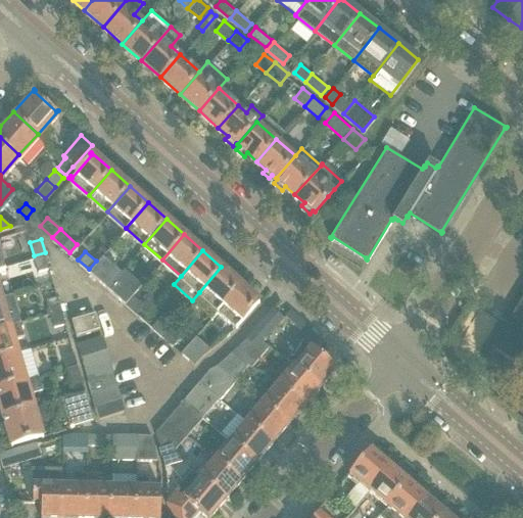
[(45,252),(34,255),(38,269),(49,266),(45,252)]
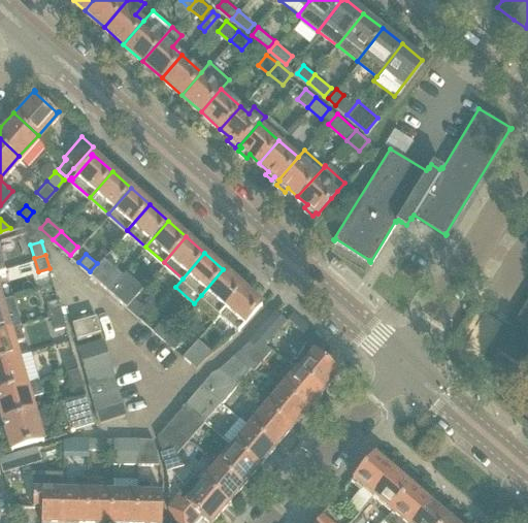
[(97,263),(90,271),(108,289),(122,273),(103,257),(97,263)]
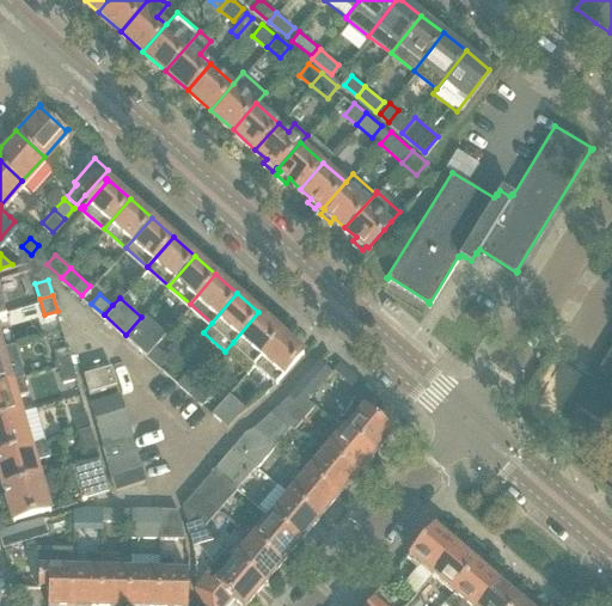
[(233,342),(254,361),(280,331),(258,312),(233,342)]
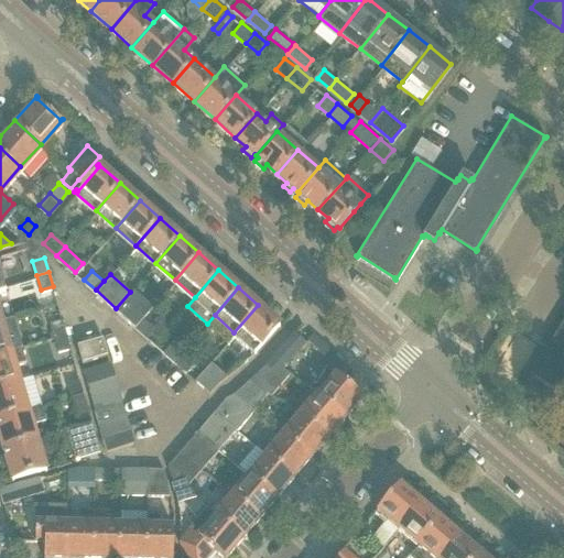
[(136,325),(143,316),(152,306),(132,290),(130,292),(116,308),(136,325)]
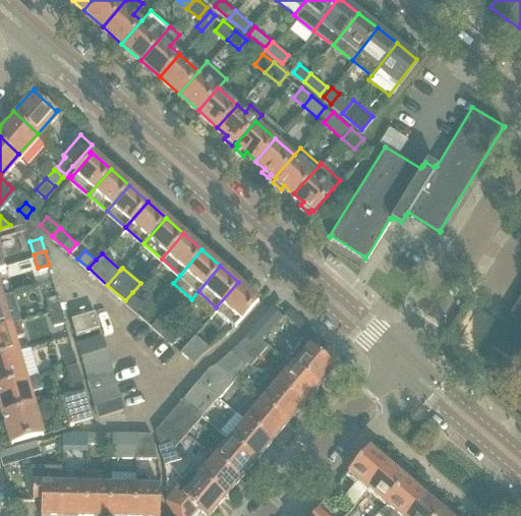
[(238,282),(216,307),(236,325),(237,324),(235,322),(255,299),(257,300),(258,299),(238,282)]
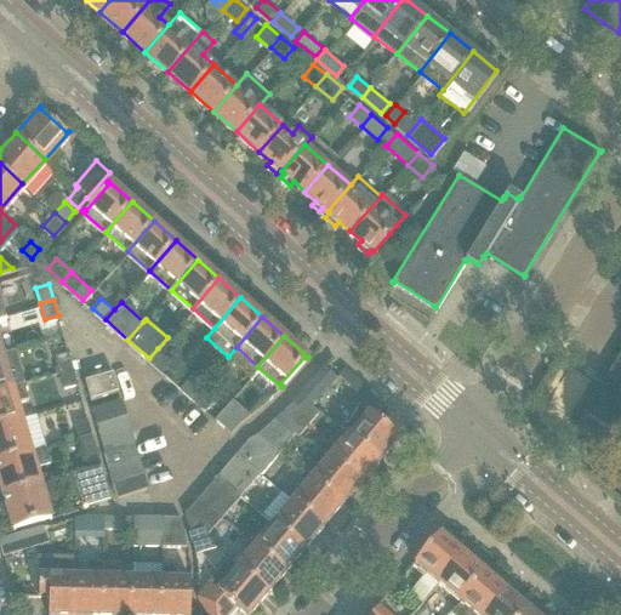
[(3,349),(0,351),(0,386),(23,380),(24,380),(15,347),(3,349)]
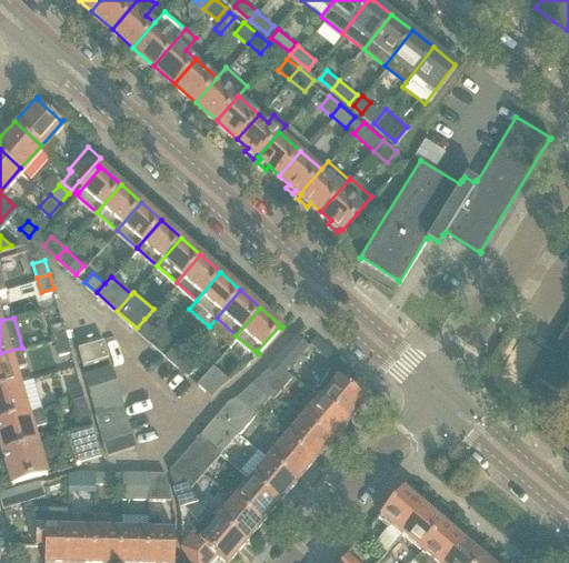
[(568,318),(535,374),(568,395),(568,318)]
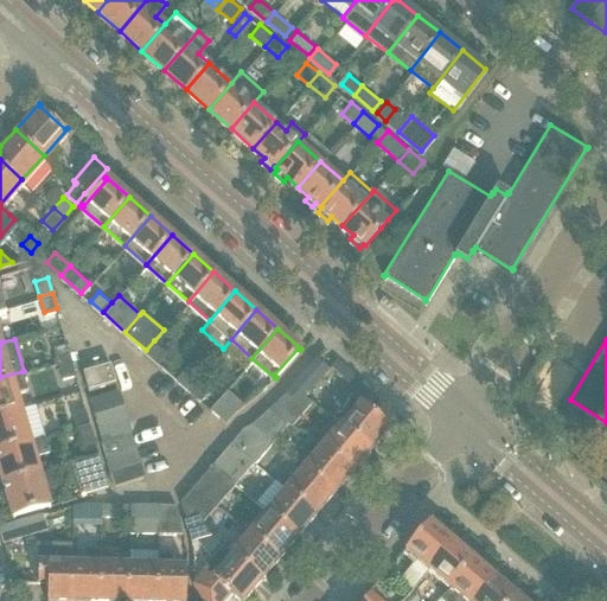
[(154,340),(146,350),(158,360),(166,351),(154,340)]
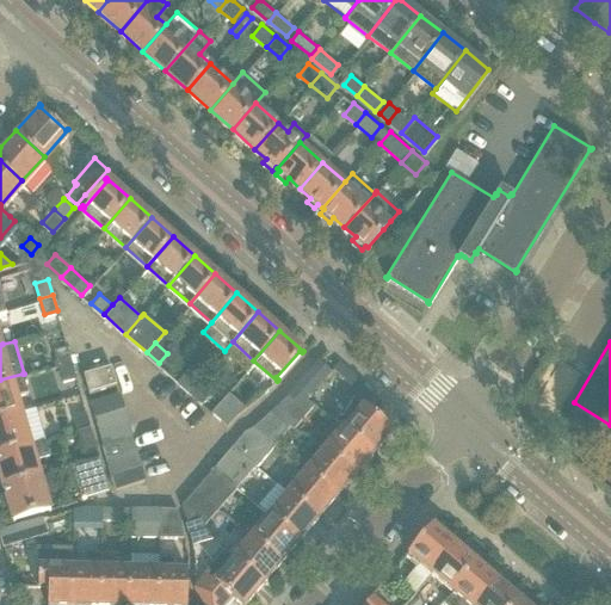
[(54,347),(59,360),(71,357),(67,344),(54,347)]
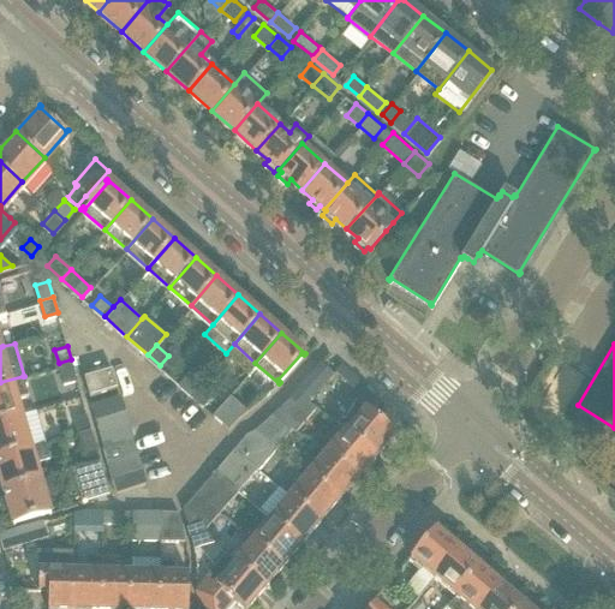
[(71,359),(59,363),(64,380),(76,376),(71,359)]
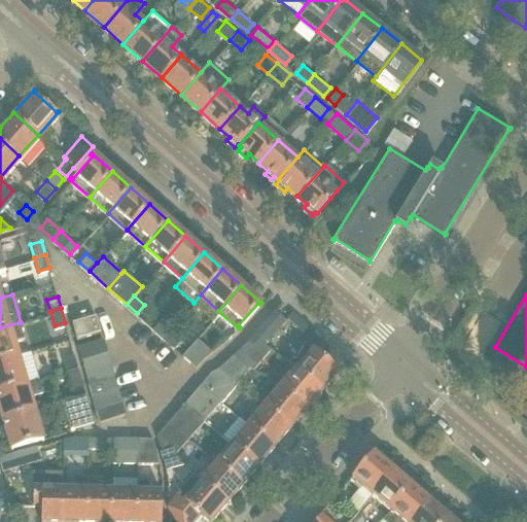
[(274,309),(249,338),(258,347),(264,342),(284,317),(274,309)]
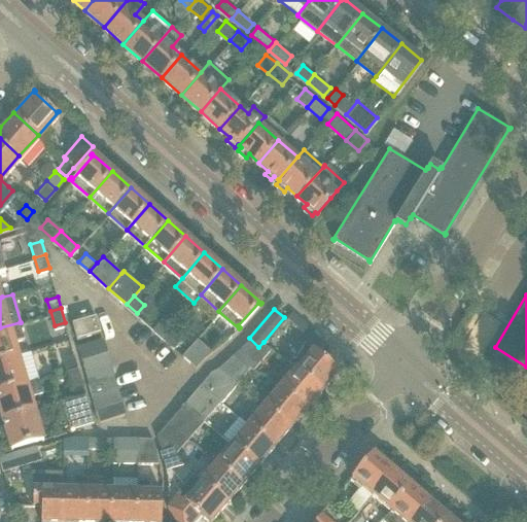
[(292,310),(287,316),(309,334),(314,328),(292,310)]
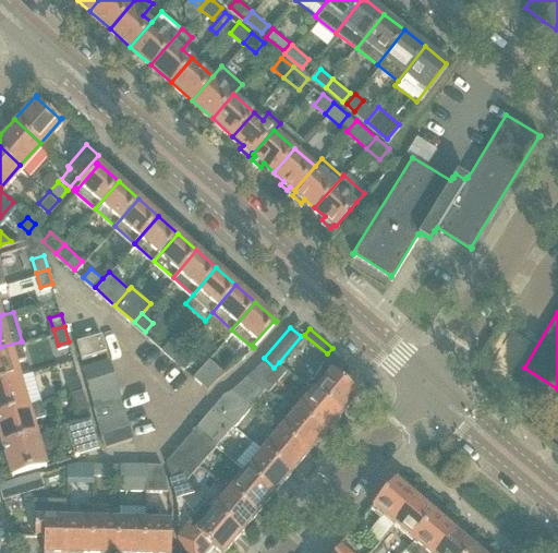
[(101,333),(75,340),(81,355),(81,357),(106,349),(101,333)]
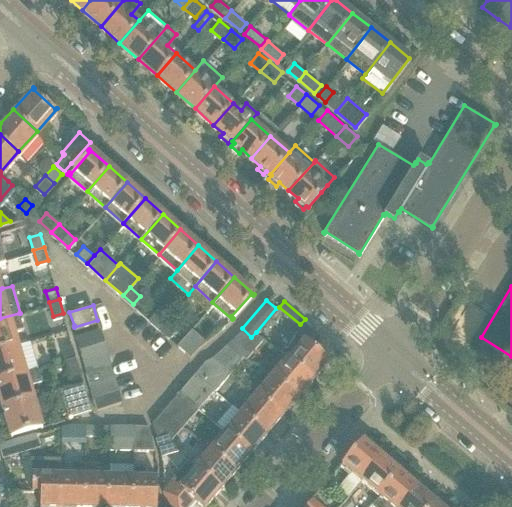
[(156,309),(148,318),(159,327),(166,319),(169,314),(159,305),(156,309)]
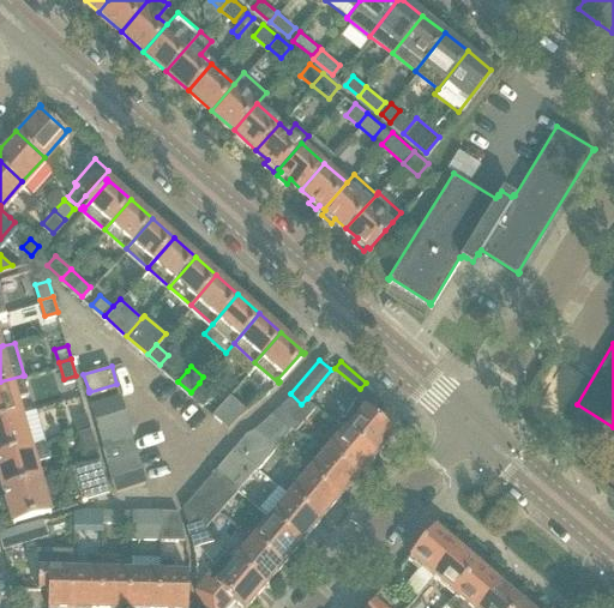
[(23,375),(0,381),(0,417),(22,411),(17,395),(28,391),(23,375)]
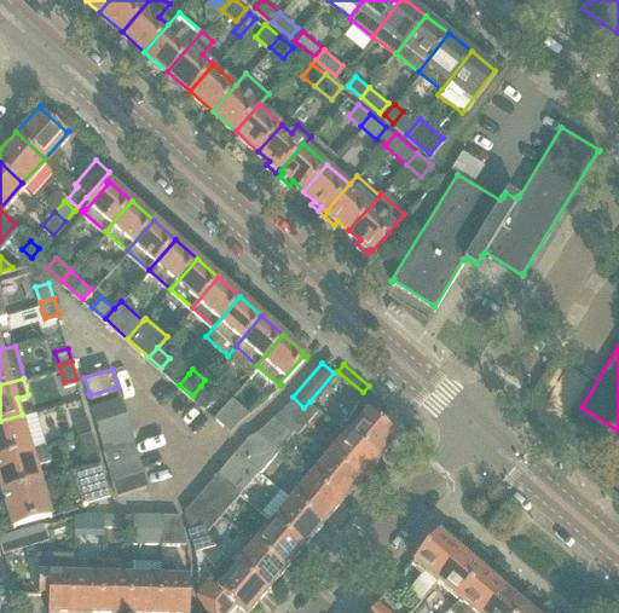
[(363,392),(339,421),(347,427),(379,454),(397,432),(366,406),(379,393),(369,385),(369,386),(363,392)]
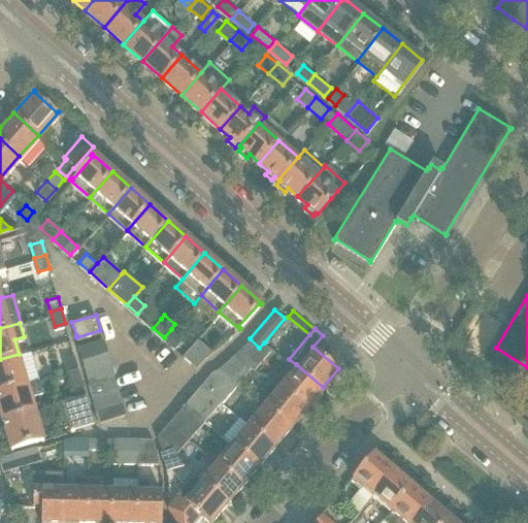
[(171,329),(164,337),(174,347),(182,338),(171,329)]
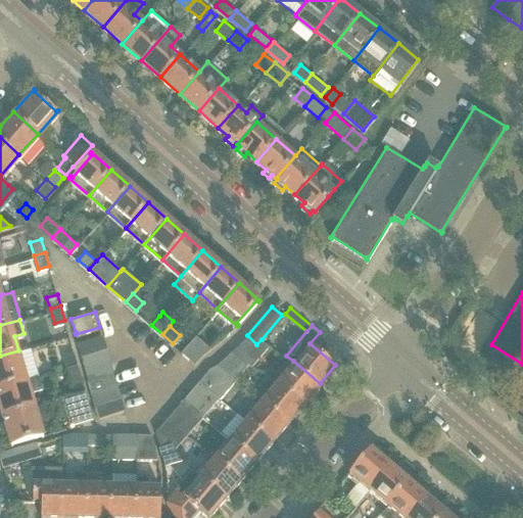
[(77,340),(80,352),(105,345),(101,333),(77,340)]
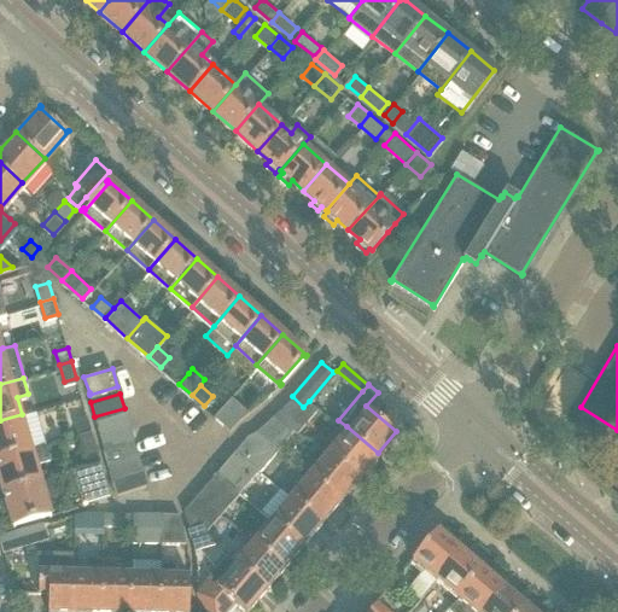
[(232,396),(215,415),(229,427),(238,419),(249,411),(232,396)]
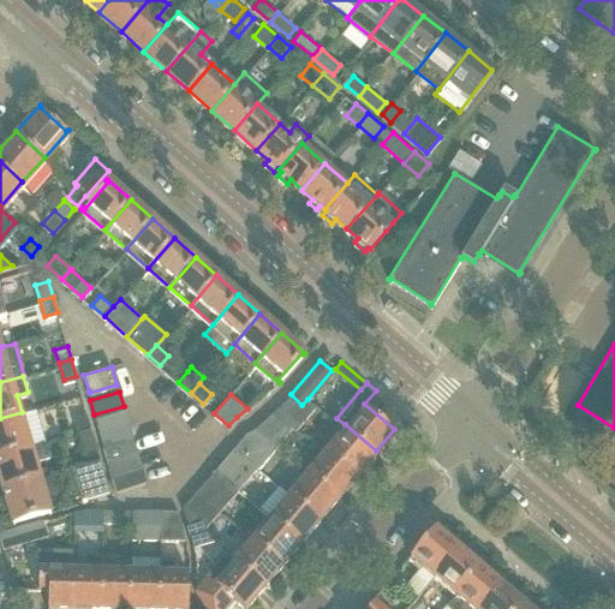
[(291,394),(275,410),(291,424),(296,428),(315,405),(308,399),(302,405),(291,394)]
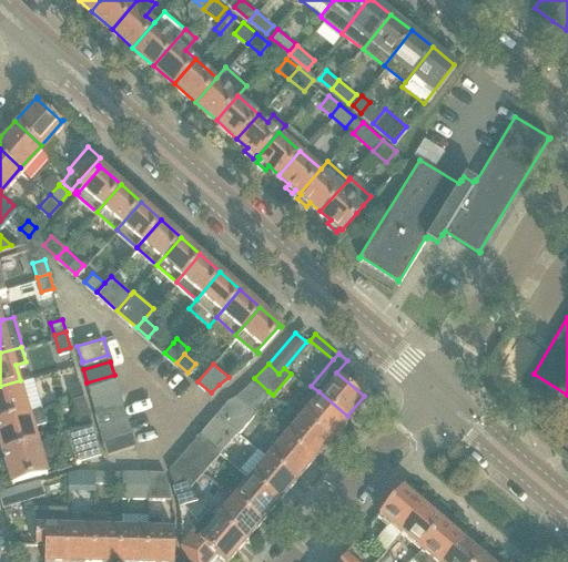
[(87,382),(91,396),(118,388),(114,375),(87,382)]
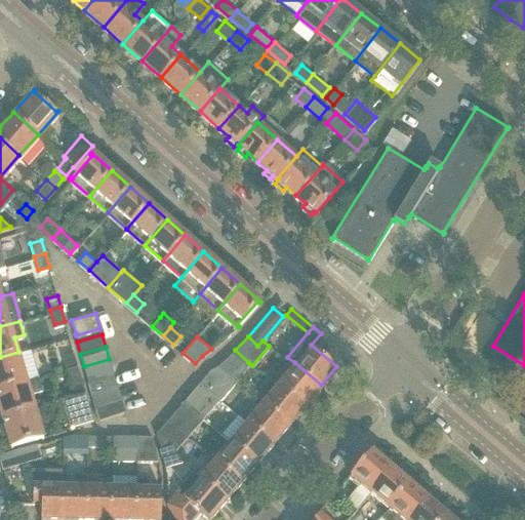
[(18,352),(0,357),(0,386),(27,378),(38,375),(30,348),(18,352)]
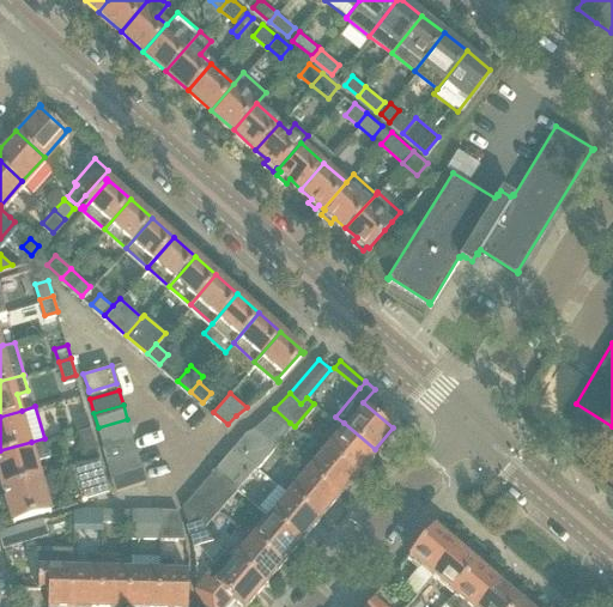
[(274,408),(254,428),(274,443),(290,423),(274,408)]
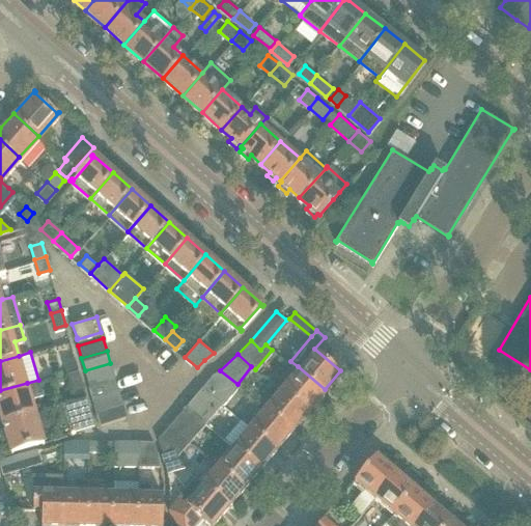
[(74,355),(62,358),(66,371),(78,367),(74,355)]
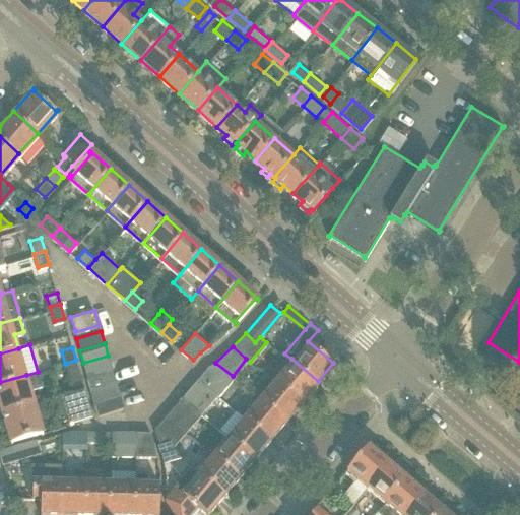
[(83,363),(87,375),(112,368),(108,356),(83,363)]
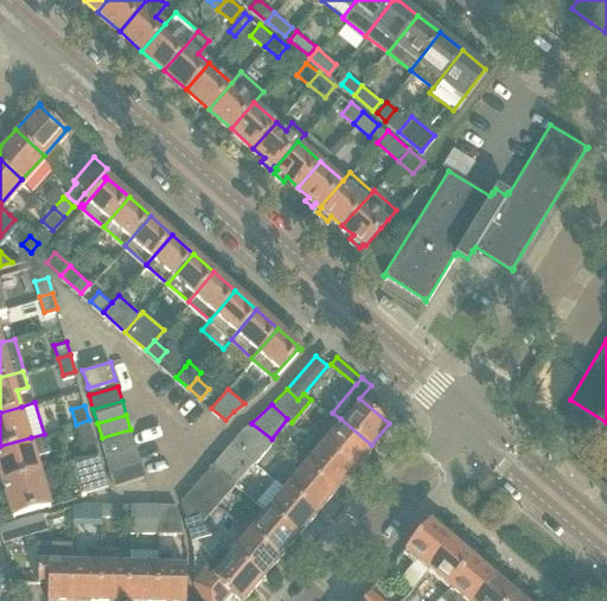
[(340,419),(321,441),(352,467),(362,456),(363,458),(370,449),(369,448),(371,445),(340,419)]
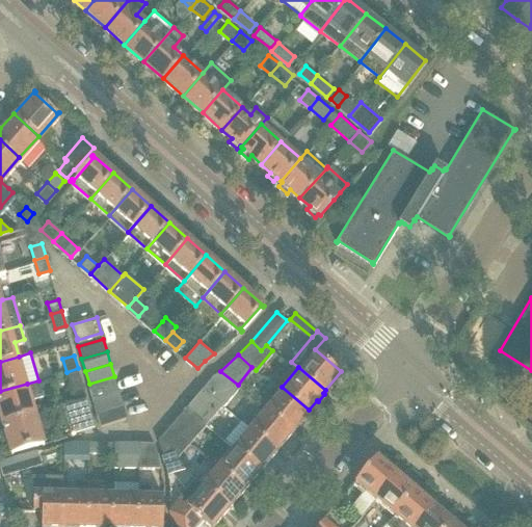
[(65,372),(72,392),(84,389),(78,368),(67,372),(65,372)]
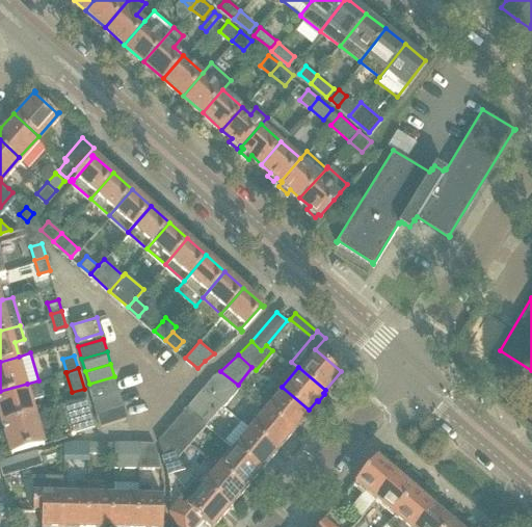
[(213,373),(204,385),(222,401),(223,402),(238,385),(220,371),(213,373)]
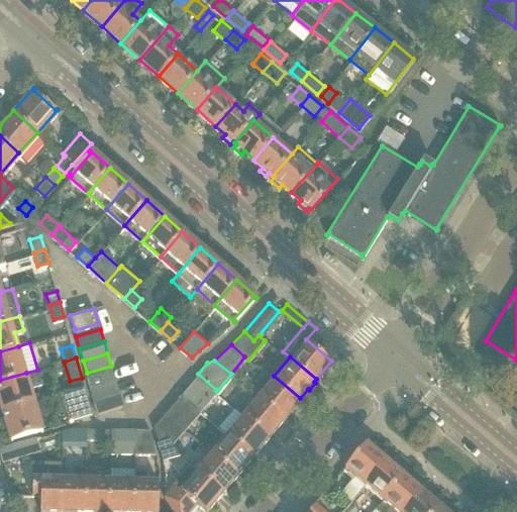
[(87,373),(90,385),(114,378),(111,366),(87,373)]
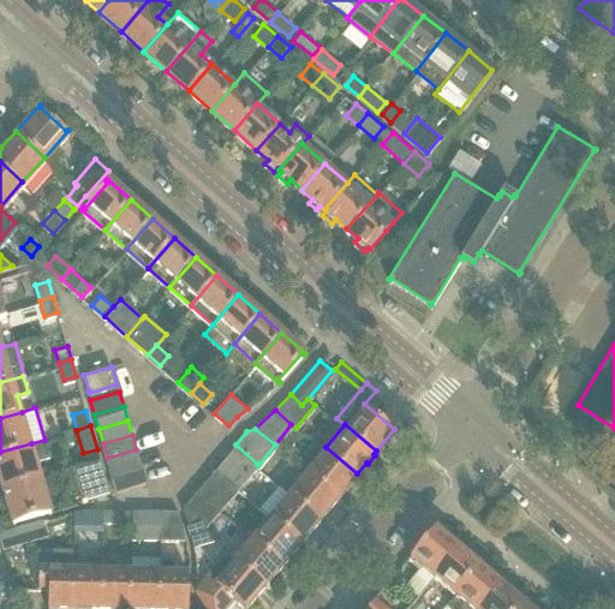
[(31,443),(0,452),(0,476),(4,487),(41,476),(36,460),(49,457),(45,440),(31,443)]
